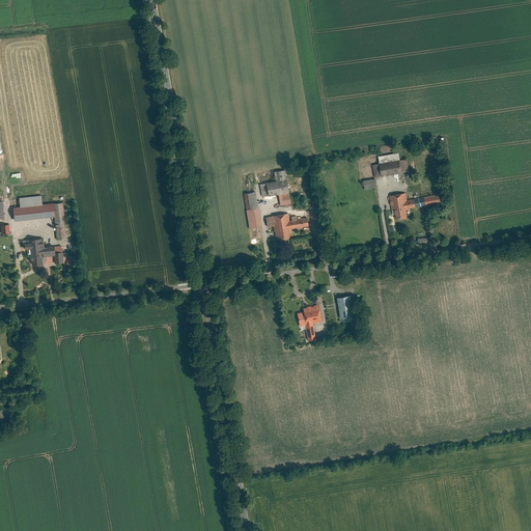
[(373,164),(375,177),(410,171),(408,158),(401,159),(399,151),(379,155),(381,163),(373,164)]
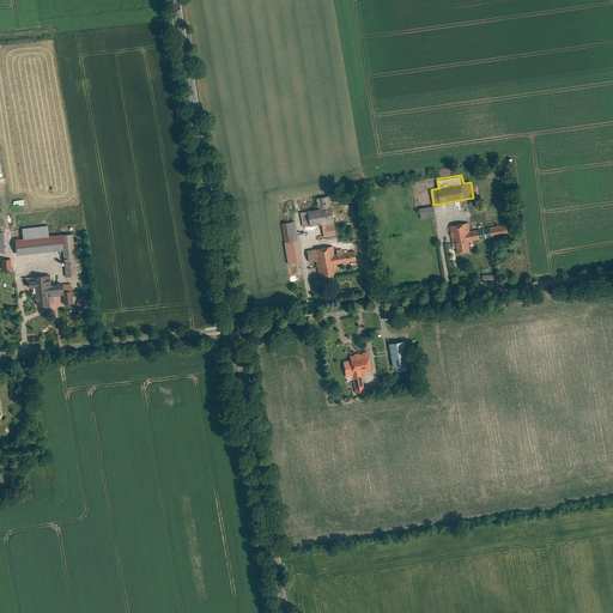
[(322,224),(325,234),(335,232),(329,195),(316,198),(319,207),(299,210),(302,226),(322,224)]
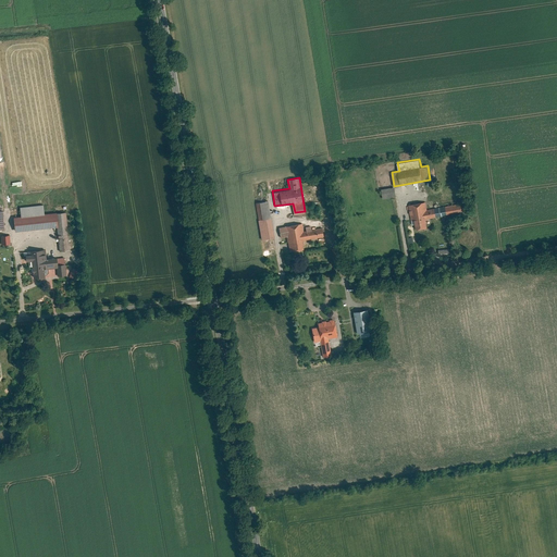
[(380,190),(382,200),(388,199),(387,189),(380,190)]
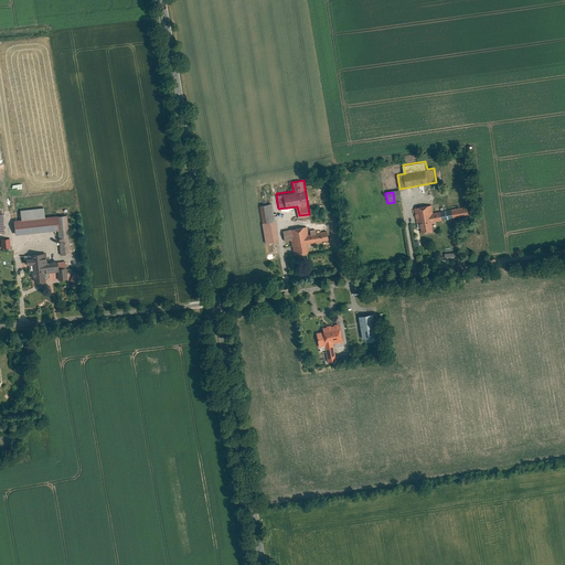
[(259,206),(266,243),(278,241),(272,204),(259,206)]
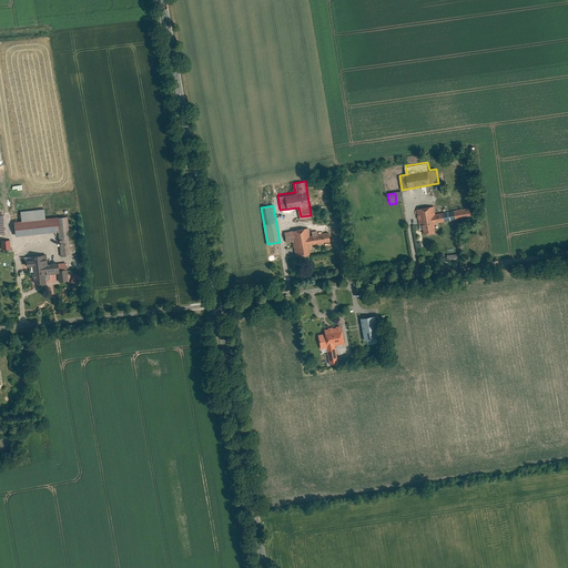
[(425,234),(437,232),(436,224),(473,217),(470,208),(436,213),(435,206),(417,209),(419,224),(424,224),(425,234)]
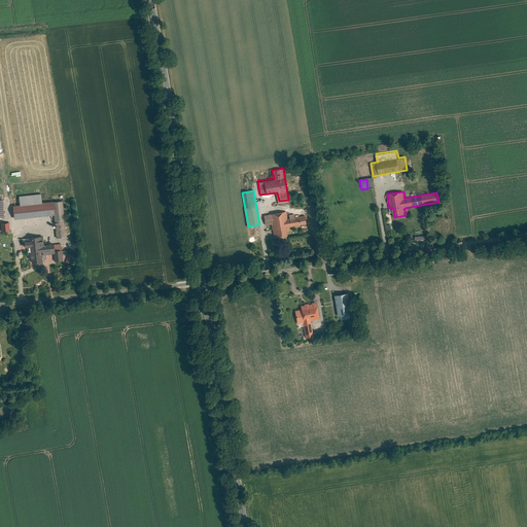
[(14,205),(15,219),(49,216),(48,204),(43,204),(42,194),(20,195),(20,205),(14,205)]
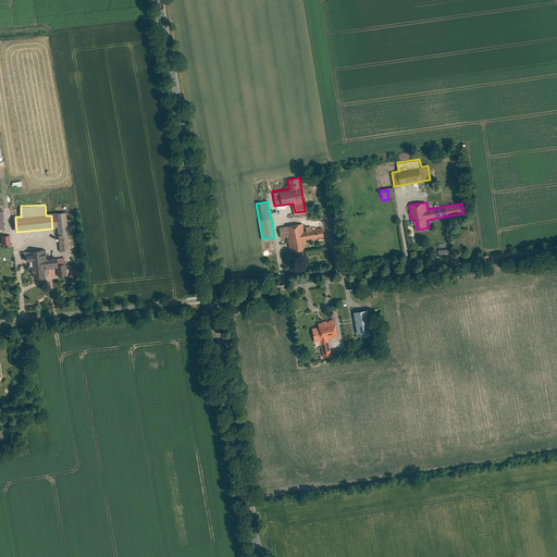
[(56,215),(61,254),(72,252),(66,214),(56,215)]
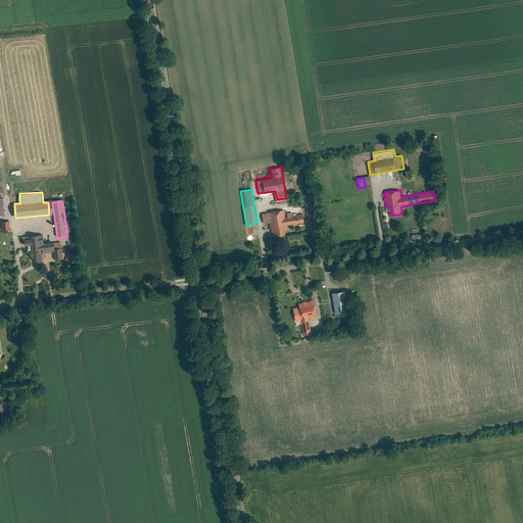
[(270,222),(272,236),(288,234),(287,228),(305,225),(303,214),(293,216),(292,211),(287,212),(287,217),(283,218),(282,210),(263,214),(265,223),(270,222)]
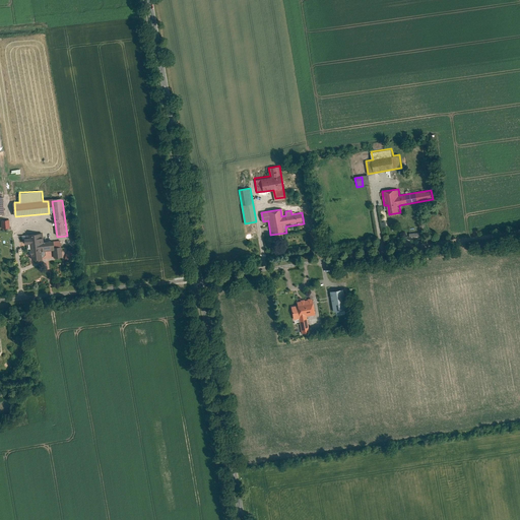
[(0,229),(8,229),(9,219),(1,219),(0,229)]
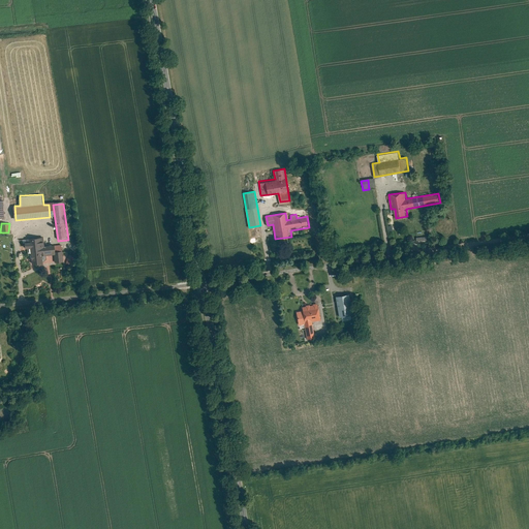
[(28,242),(31,267),(43,266),(43,257),(55,256),(55,262),(62,261),(61,249),(53,249),(53,247),(42,248),(42,240),(28,242)]
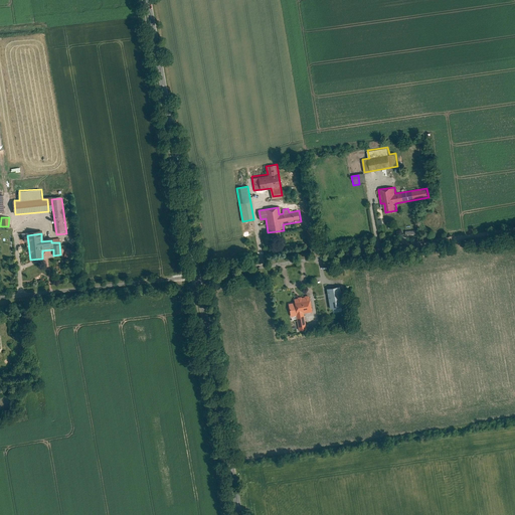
[(71,252),(73,249),(67,247),(64,255),(68,258),(69,252),(71,252)]
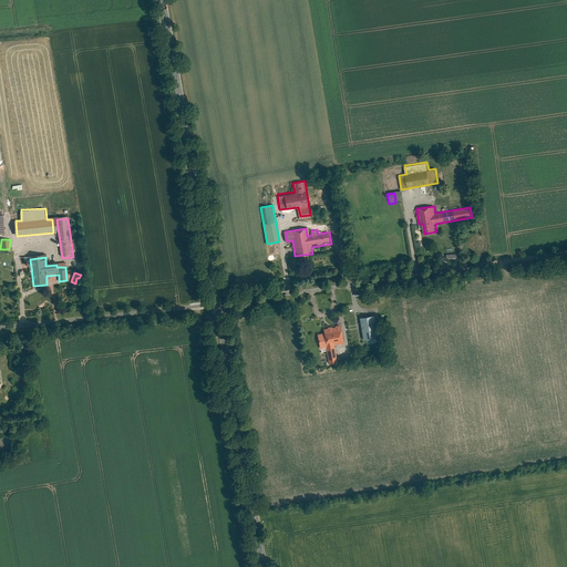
[(360,317),(364,339),(379,336),(374,313),(360,317)]
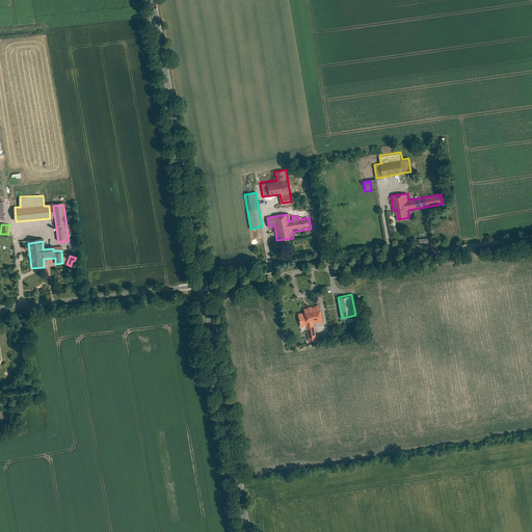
[(307,326),(309,341),(317,339),(314,322),(322,321),(319,306),(304,309),(304,312),(298,313),(300,327),(307,326)]
